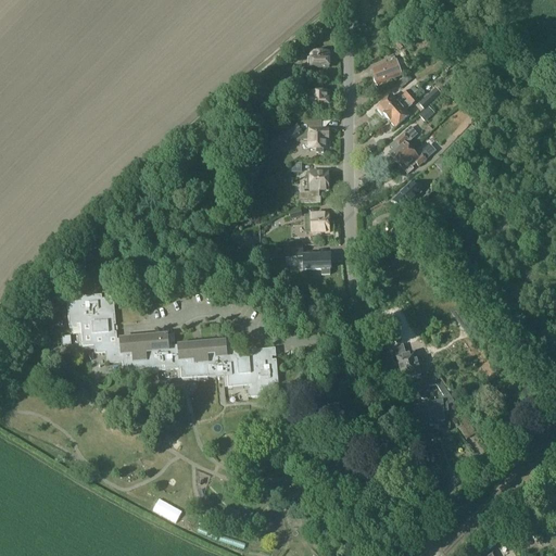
[(417,33),(422,29),(426,26),(424,22),(400,41),(405,47),(407,45),(411,46),(420,37),(417,33)]
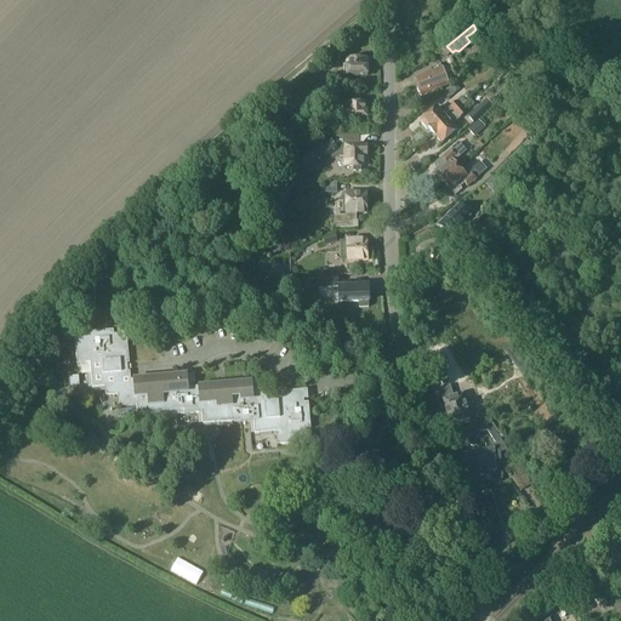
[(495,49),(500,53),(506,49),(501,43),(495,49)]
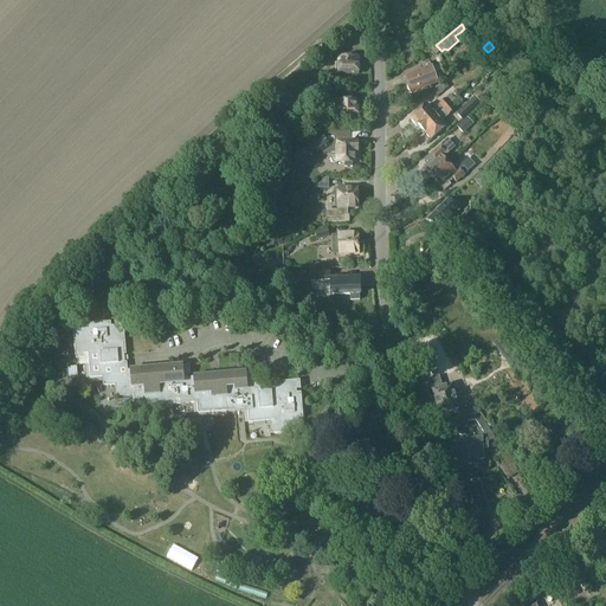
[(320,69),(330,60),(326,55),(315,63),(320,69)]
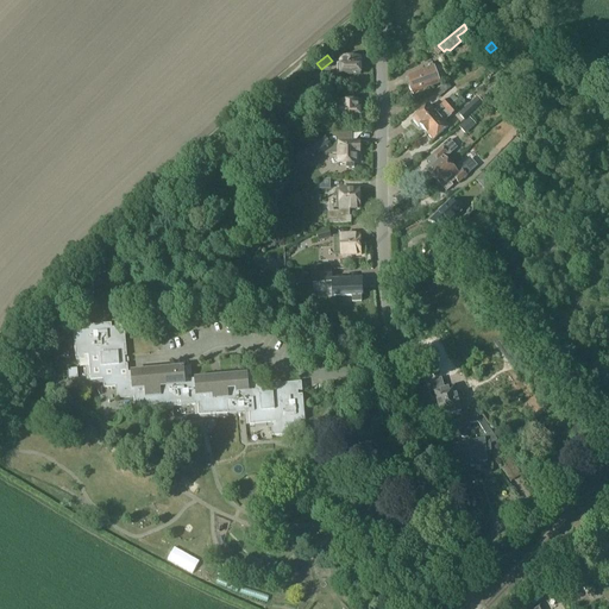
[(340,58),(340,66),(338,66),(338,75),(341,75),(360,75),(360,58),(340,58)]
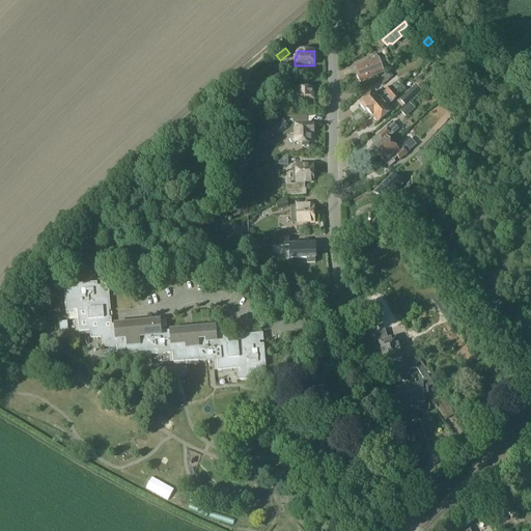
[(371,58),(372,61),(355,68),(360,81),(384,72),(380,60),(378,55),(371,58)]
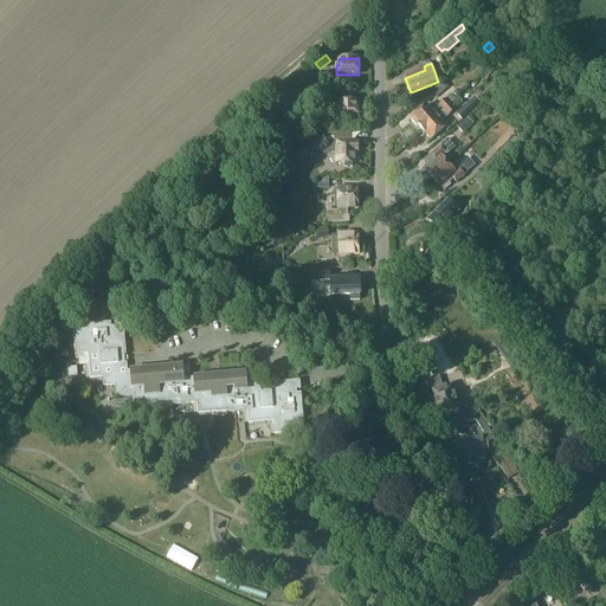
[(490,85),(495,89),(501,84),(496,79),(490,85)]
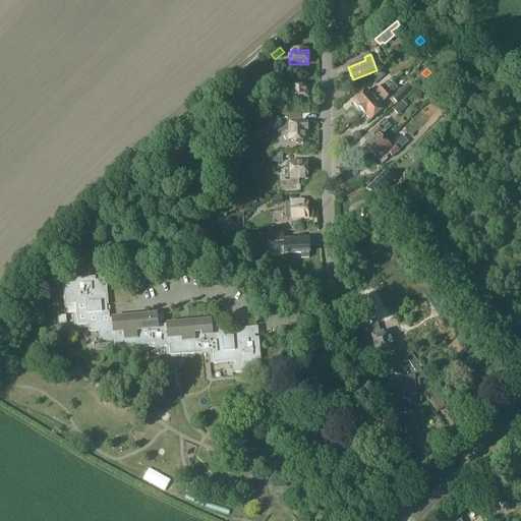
[(432,97),(442,88),(431,78),(425,85),(427,88),(425,91),(432,97)]
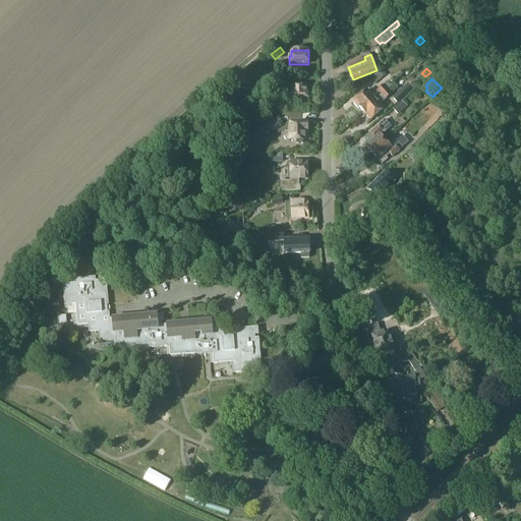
[(248,80),(233,90),(239,100),(254,91),(248,80)]
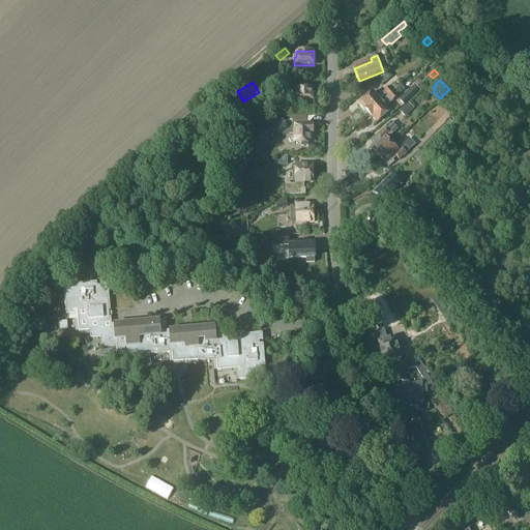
[(382,101),(393,91),(399,87),(394,83),(378,97),(374,91),(360,104),(361,105),(359,106),(363,110),(365,109),(370,113),(382,101)]
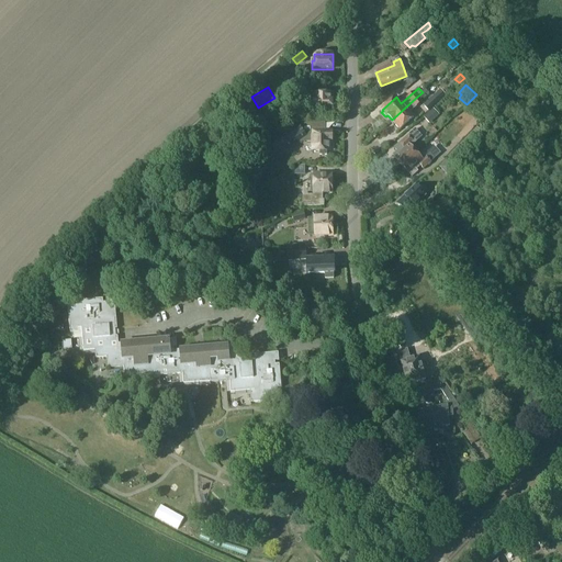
[(332,94),(312,94),(312,89),(308,89),(293,98),(296,103),(308,97),(308,110),(324,110),(324,115),(330,115),(330,110),(332,110),(332,94)]
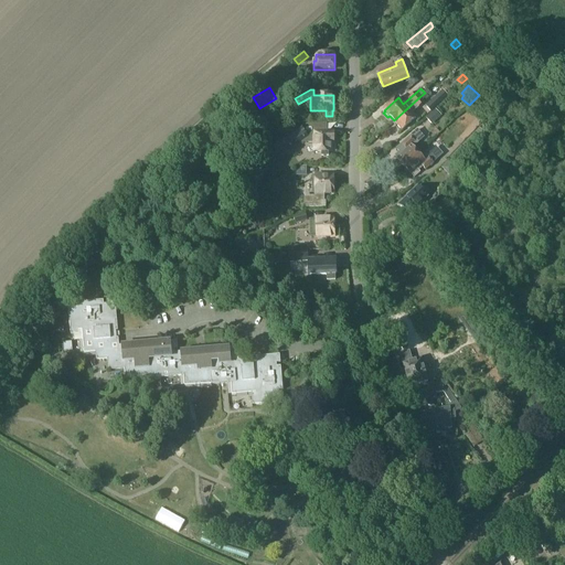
[(407,108),(394,120),(403,130),(417,118),(413,113),(425,103),(419,97),(407,108)]
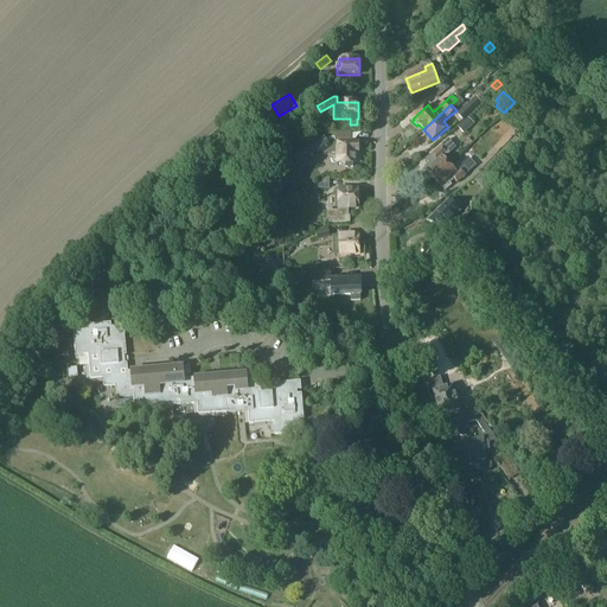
[(458,114),(464,121),(474,110),(468,104),(458,114)]
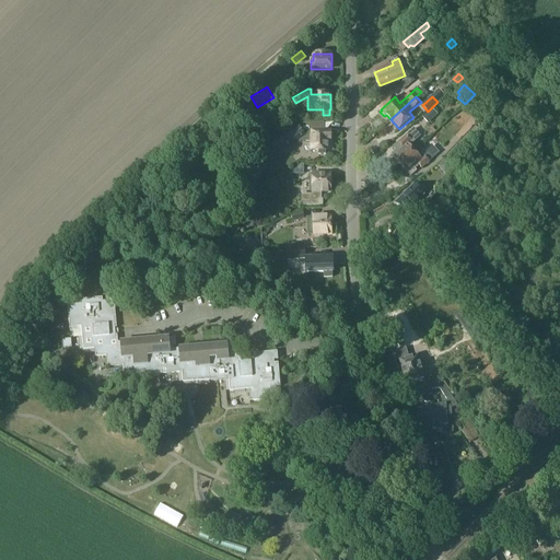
[(244,116),(245,118),(256,111),(252,105),(242,112),(244,116)]
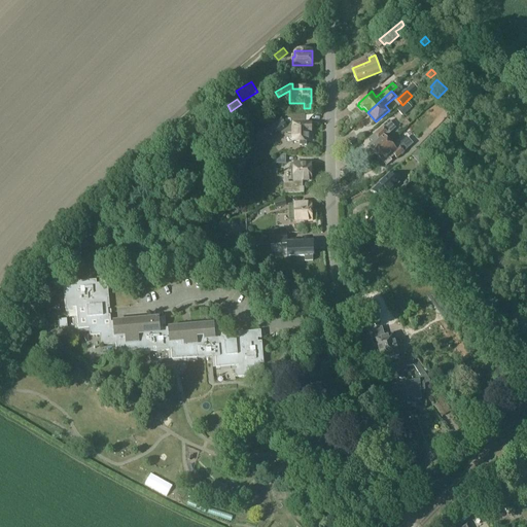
[(403,116),(412,108),(411,107),(407,102),(397,110),(403,116)]
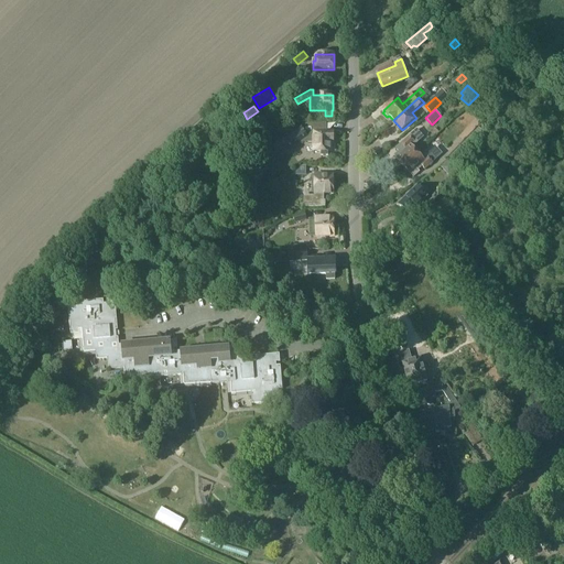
[(235,116),(238,121),(246,117),(243,112),(242,111),(235,116)]
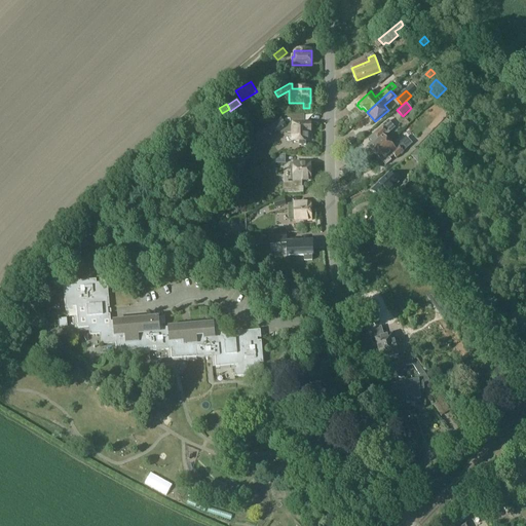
[(283,116),(278,118),(284,126),(287,129),(288,133),(293,133),(293,142),(300,142),(300,145),(306,145),(306,142),(309,142),(309,140),(310,139),(310,136),(309,135),(309,133),(309,130),(311,130),(311,123),(301,123),(301,116),(283,116)]
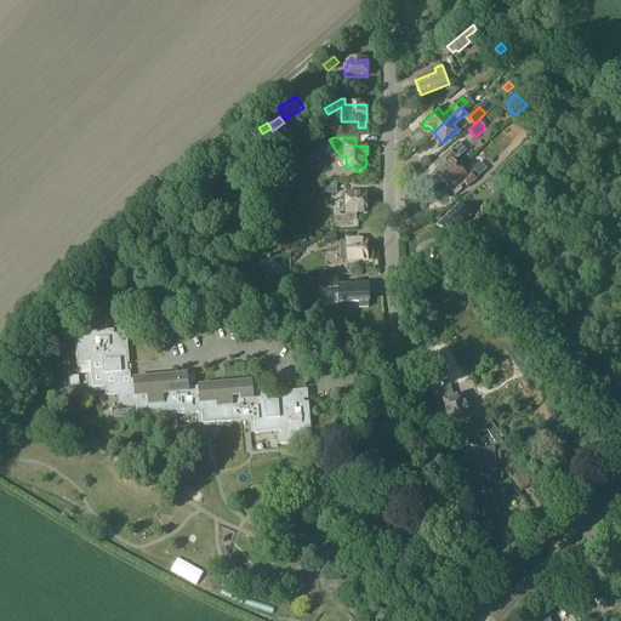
[(329,140),(308,154),(314,163),(315,161),(335,149),(329,140)]
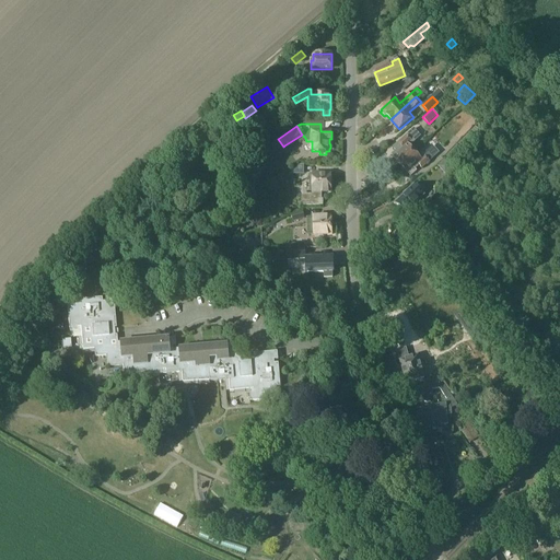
[(397,151),(393,154),(395,156),(394,158),(396,160),(395,162),(397,164),(399,163),(400,165),(416,152),(409,147),(420,137),(415,129),(394,148),(397,151)]
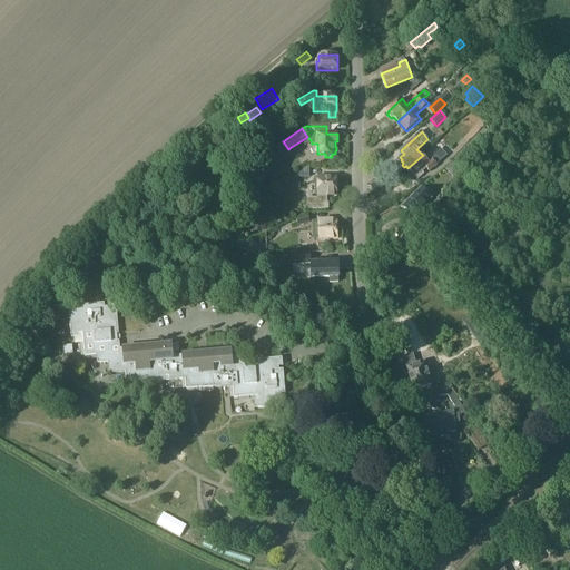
[(423,155),(408,168),(410,170),(410,173),(411,175),(413,175),(415,176),(419,179),(425,174),(423,173),(428,169),(430,172),(448,156),(440,148),(428,160),(423,155)]
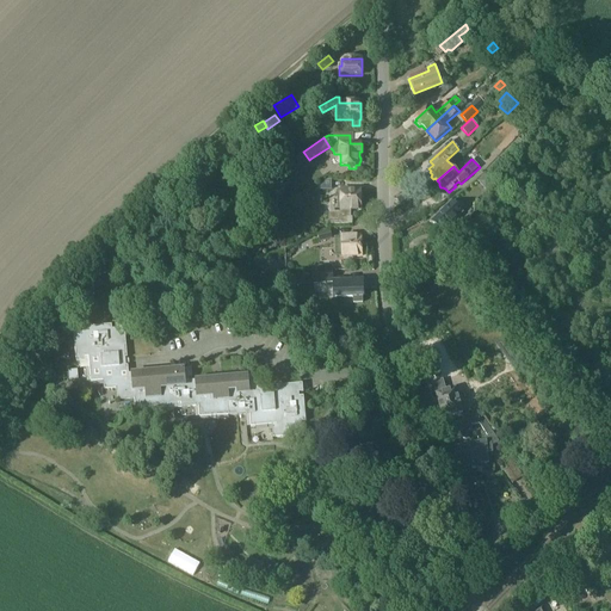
[(497,184),(486,173),(477,181),(486,191),(488,189),(489,191),(497,184)]
